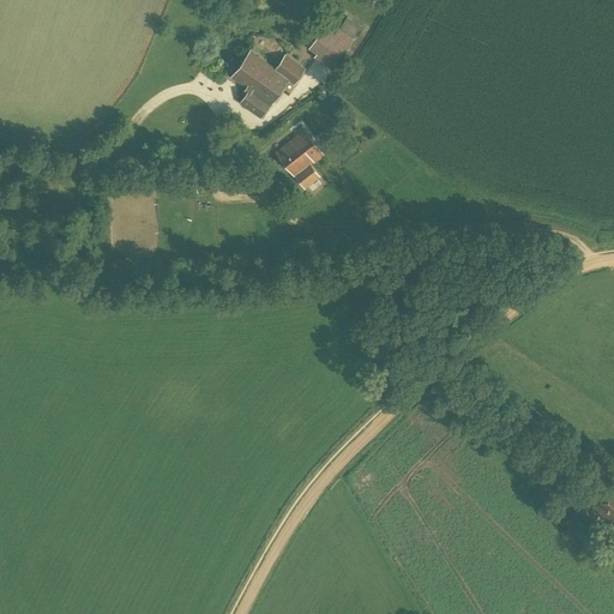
[(317,53),(314,56),(333,70),(362,26),(348,17),(339,28),(327,19),(308,48),(317,53)]
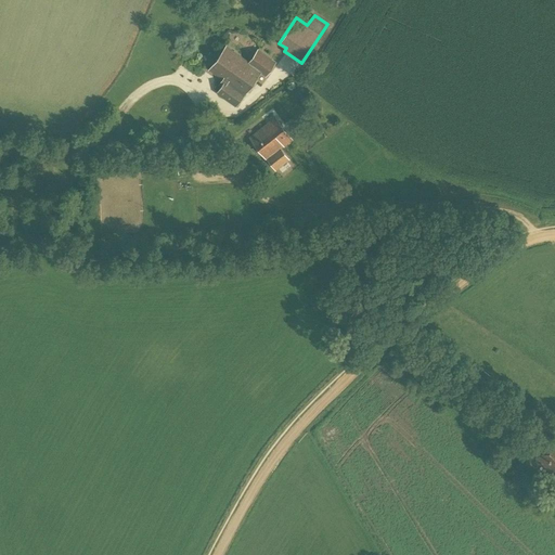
[(218,85),(221,87),(217,92),(236,106),(260,73),(266,77),(275,62),(258,49),(248,62),(226,46),(208,69),(222,79),(218,85)]
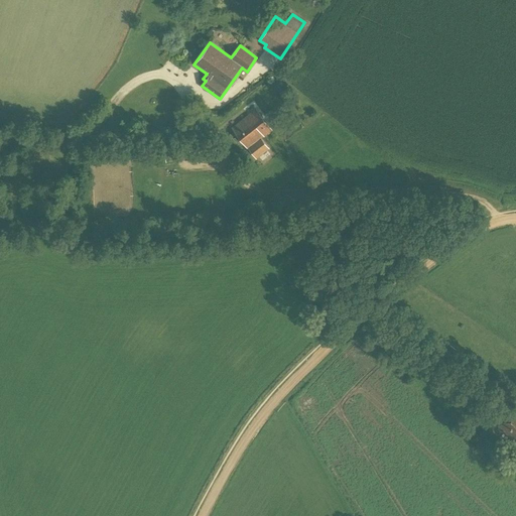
[(231,127),(247,148),(272,129),(256,109),(231,127)]
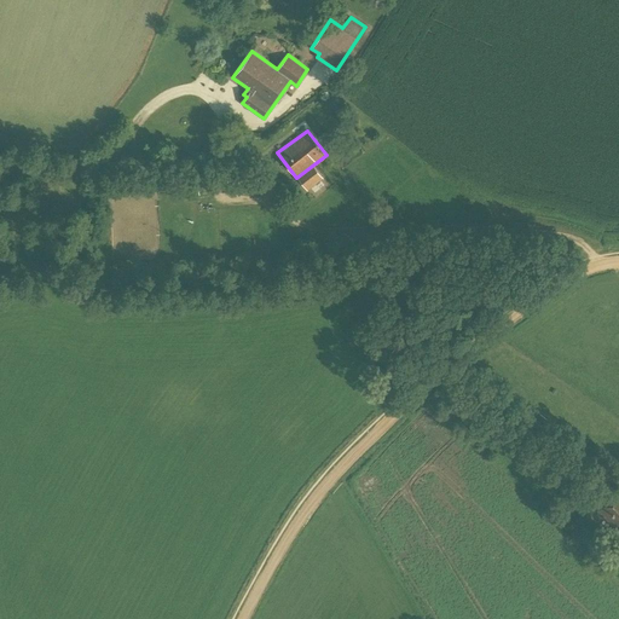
[(161,261),(142,262),(142,272),(162,272),(161,261)]
